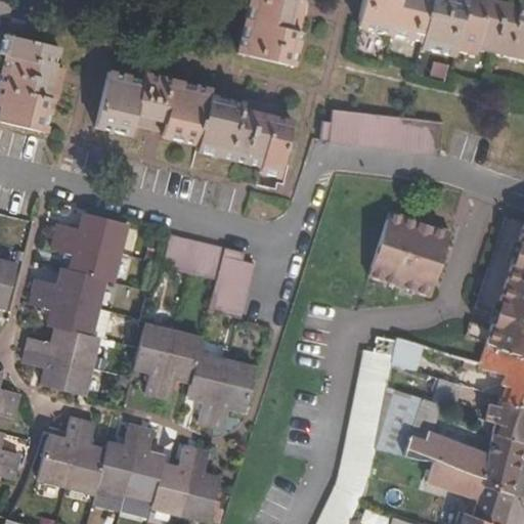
[(306,2),(301,0),(248,0),(236,54),(292,67),(301,33),(298,33),(306,2)]
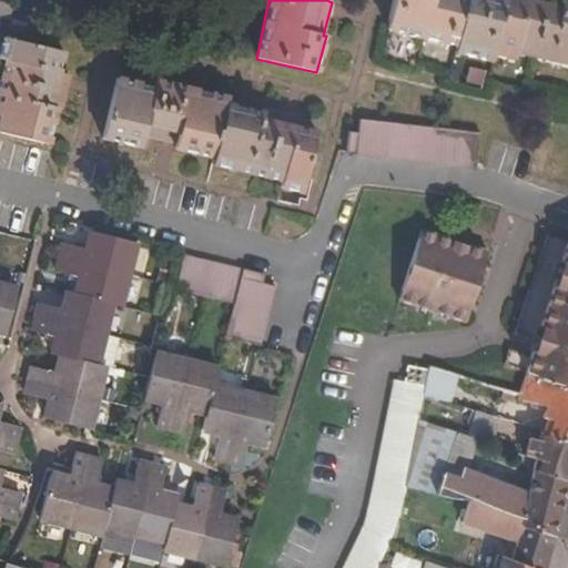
[(567,2),(563,2),(563,0),(504,0),(501,0),(393,0),(386,33),(457,50),(455,56),(490,64),(493,57),(515,62),(517,56),(567,67),(567,2)]
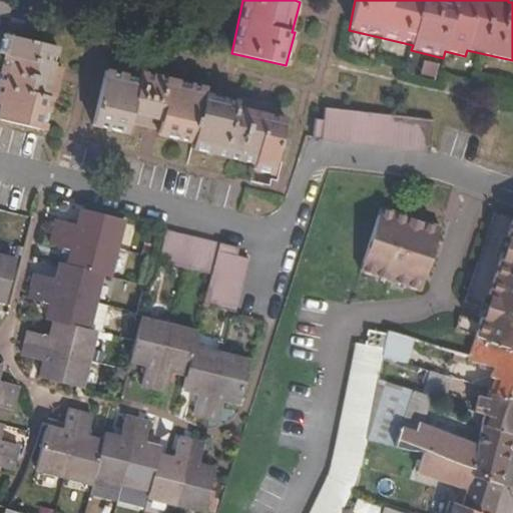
[(62,69),(53,66),(57,46),(3,34),(0,44),(0,54),(2,55),(0,63),(0,121),(43,132),(50,99),(55,100),(62,69)]
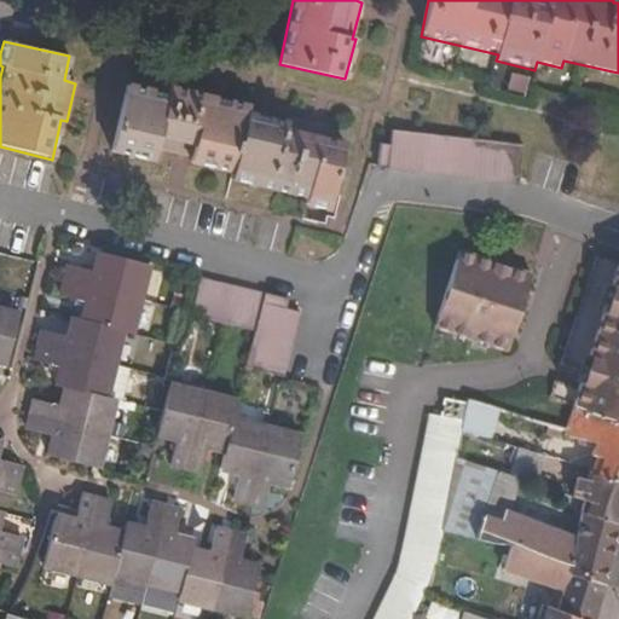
[(306,198),(305,206),(329,212),(346,148),(319,140),(322,128),(289,120),(285,123),(244,113),(247,106),(168,90),(166,96),(126,86),(110,152),(154,163),(157,149),(191,158),(190,163),(231,175),(230,180),(306,198)]
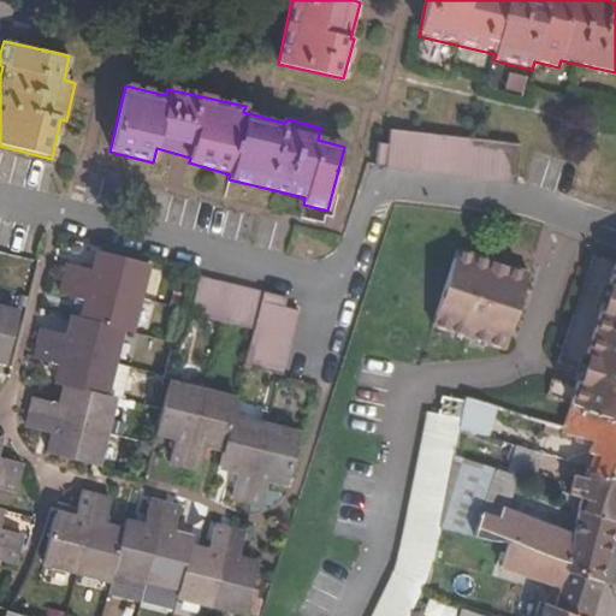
[(516,169),(510,166),(511,146),(390,132),(389,135),(388,146),(384,170),(514,184),(516,169)]
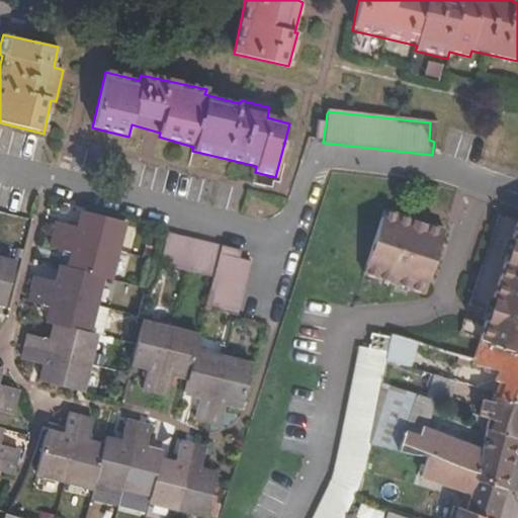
[(318,122),(315,142),(323,143),(326,122),(318,122)]
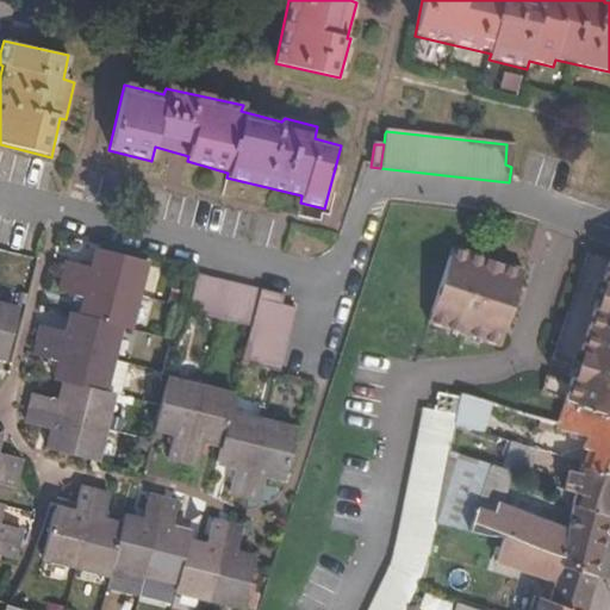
[(429,325),(499,346),(520,271),(502,265),(497,279),(481,274),(485,260),(450,249),(429,325)]
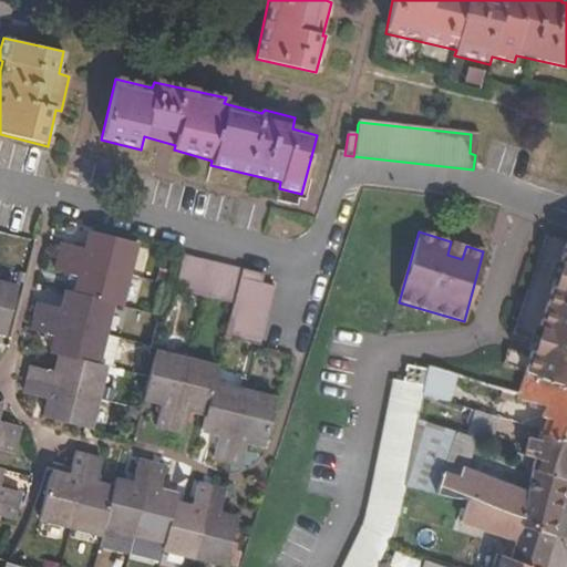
[(119,305),(134,244),(90,233),(84,248),(62,244),(55,270),(78,277),(74,294),(65,292),(61,308),(39,303),(32,331),(54,337),(50,353),(60,356),(55,372),(32,367),(26,394),(47,400),(44,416),(89,428),(103,367),(95,363),(111,302),(119,305)]
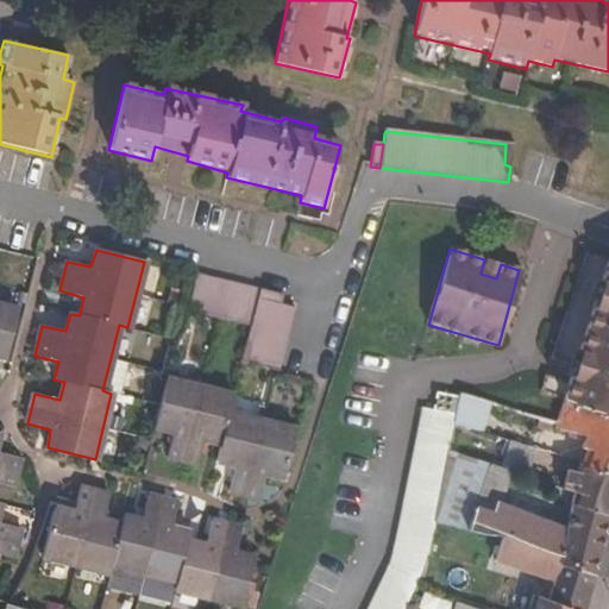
[(569,368),(608,259),(584,252),(547,358),(569,368)]
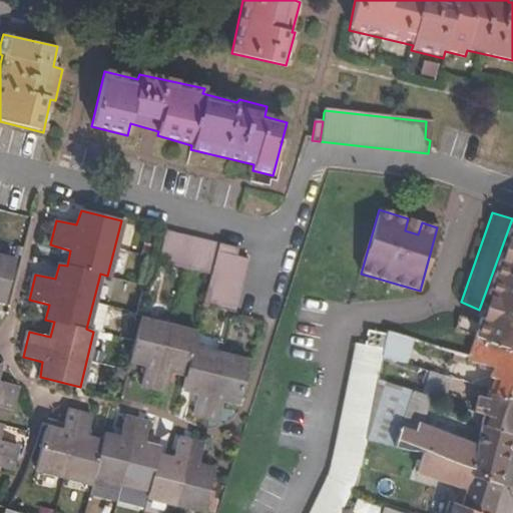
[(512,217),(512,218),(479,310),(475,322),(470,339),(476,341),(477,338),(512,352),(512,217)]
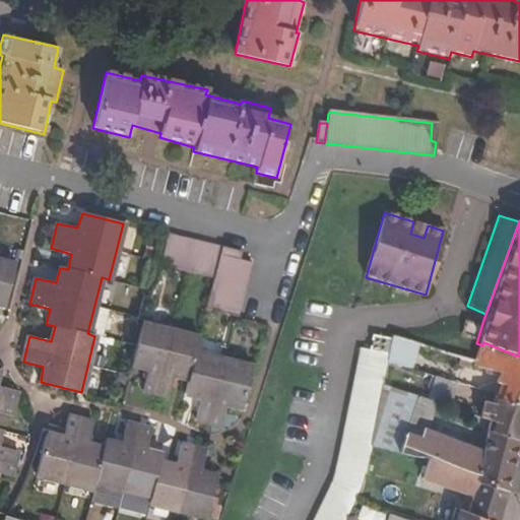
[(424,238),(428,225),(413,221),(410,234),(424,238)]
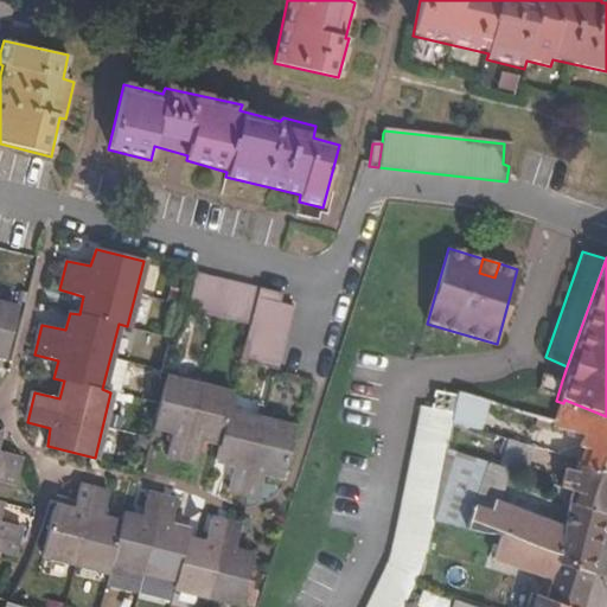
[(256,298),(259,287),(197,272),(187,308),(251,326),(256,298)]
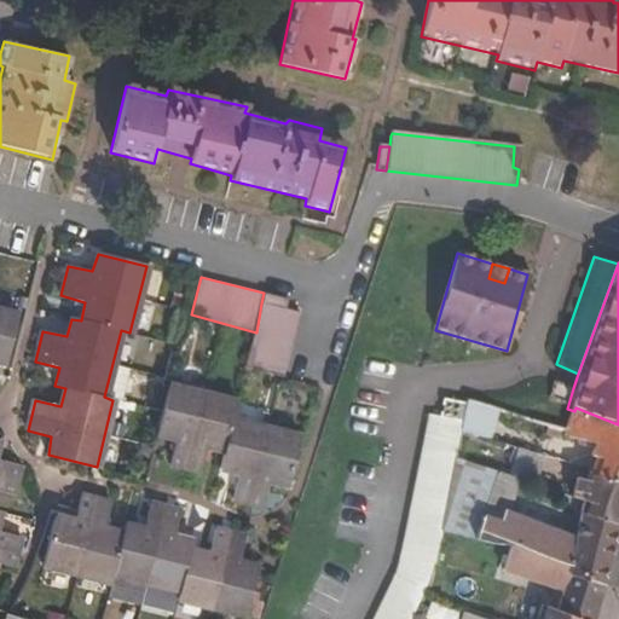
[(261,304),(285,308),(287,299),(264,293),(261,304)]
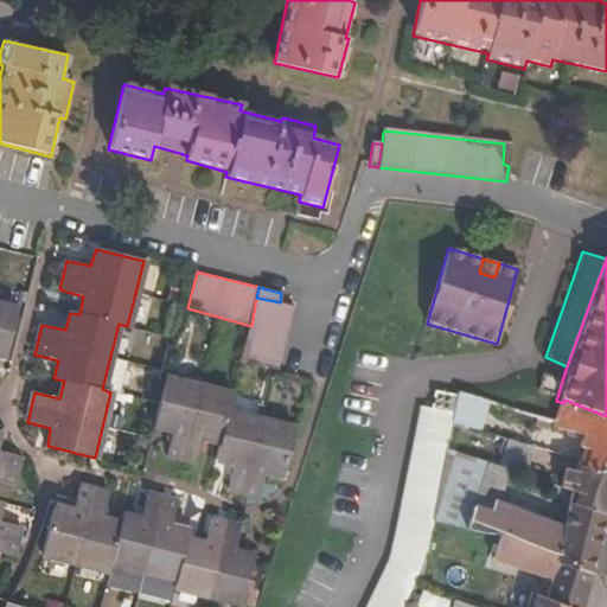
[(280,302),(256,298),(251,326),(242,359),(279,369),(294,306),(280,302)]
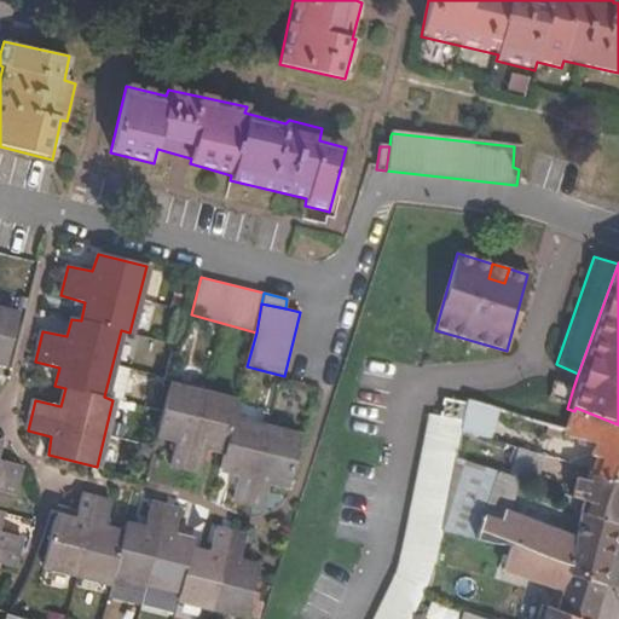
[(0,363),(6,365),(19,314),(0,310),(0,363)]
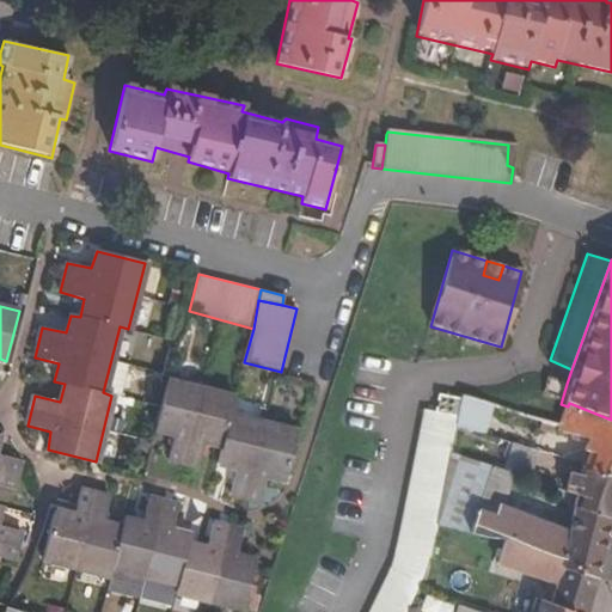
[(561,404),(567,384),(544,375),(537,395),(561,404)]
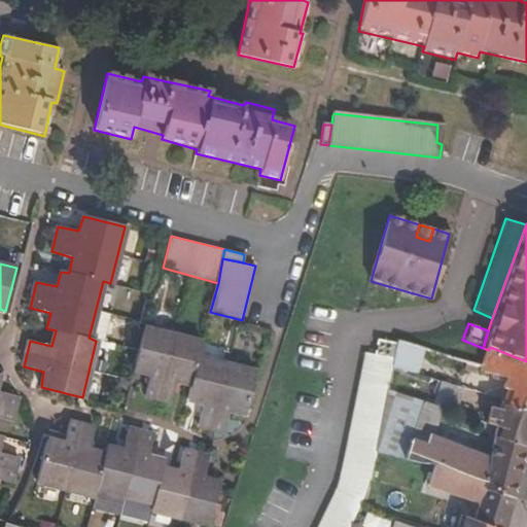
[(229,410),(244,412),(254,371),(196,356),(199,342),(143,327),(133,369),(147,374),(143,395),(168,400),(174,378),(189,383),(186,398),(204,402),(200,422),(223,429),(229,410)]
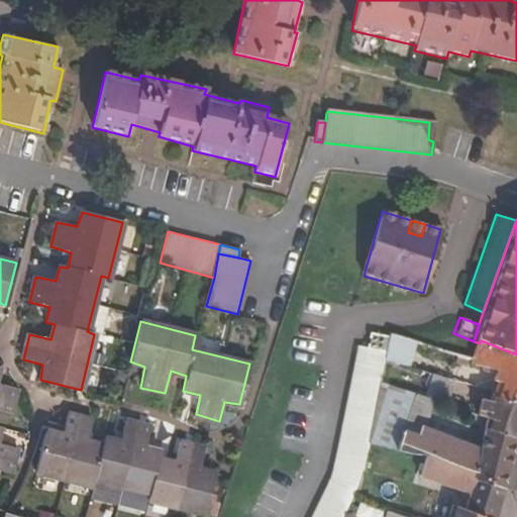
[(394,332),(389,349),(388,356),(409,364),(416,338),(394,332)]
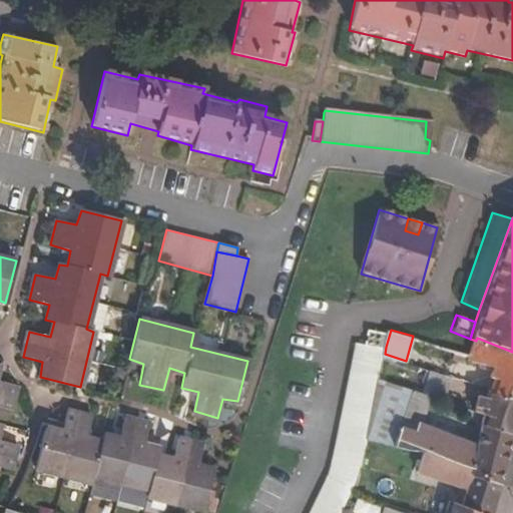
[(512,352),(477,338),(476,341),(471,355),(470,360),(493,367),(491,377),(493,378),(512,384),(512,352)]
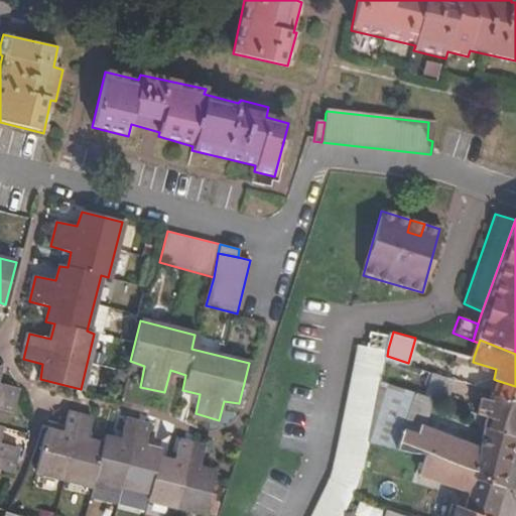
[(366,438),(381,379),(387,356),(388,349),(361,342),(329,477),(310,515),(342,515),(353,491),(356,479),(366,438)]
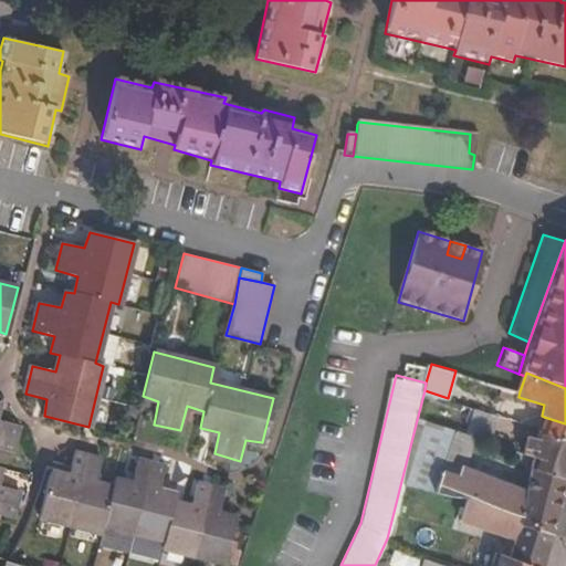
[(519,397),(520,391),(504,387),(503,394),(517,399),(519,397)]
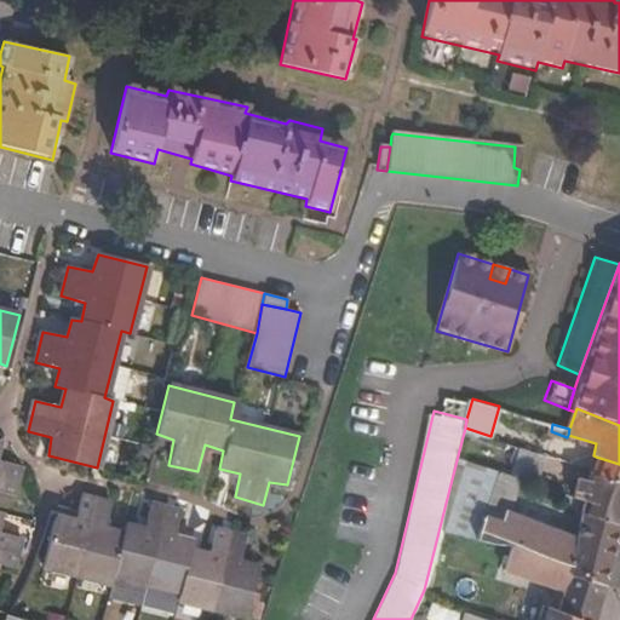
[(509,475),(516,477),(534,483),(544,455),(514,445),(511,459),(514,460),(509,475)]
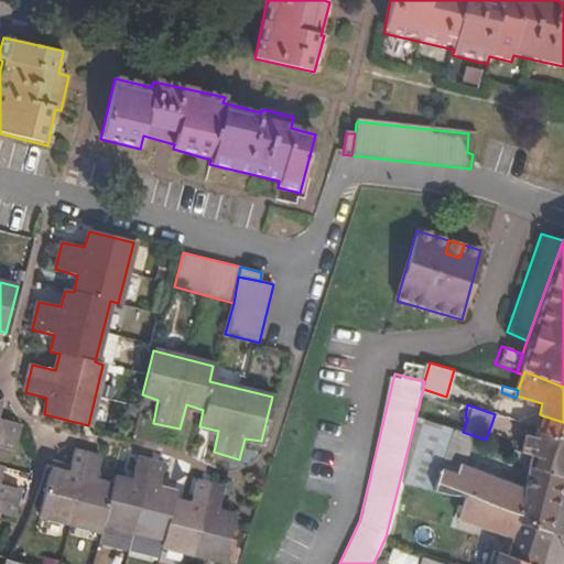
[(411,483),(465,497),(488,505),(518,516),(523,490),(516,489),(459,465),(457,467),(442,463),(447,445),(466,444),(469,434),(463,432),(416,414),(400,479),(411,483)]
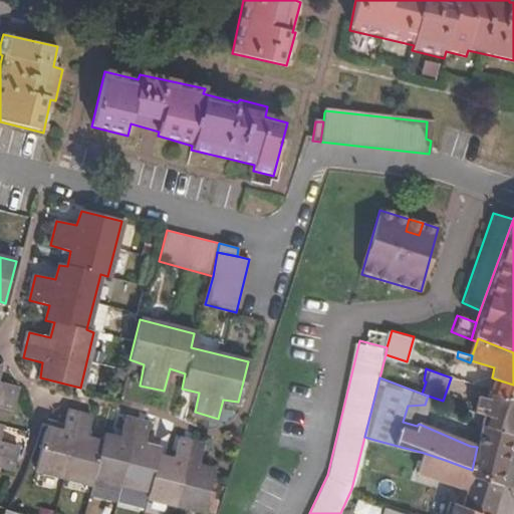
[(489,392),(513,400),(513,384),(494,378),(489,392)]
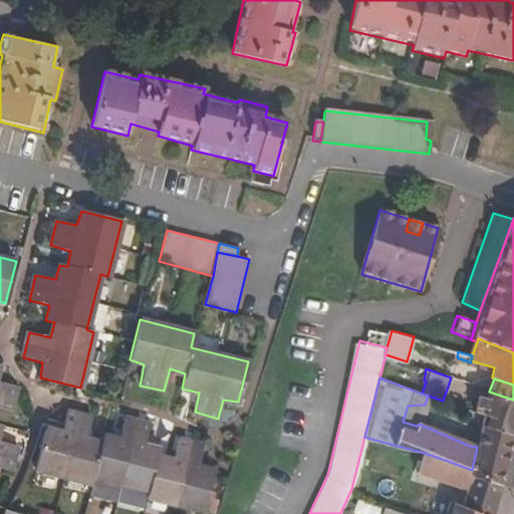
[(17,386),(0,381),(0,467),(11,470),(17,446),(0,441),(0,408),(10,411),(17,386)]
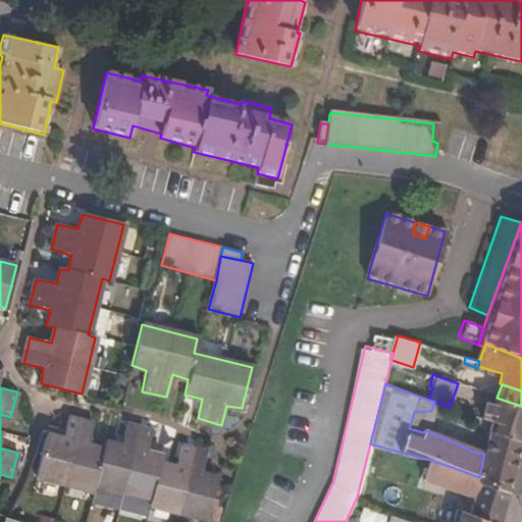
[(475,417),(474,425),(490,432),(521,442),(521,406),(497,398),(494,406),(485,404),(481,418),(475,417)]
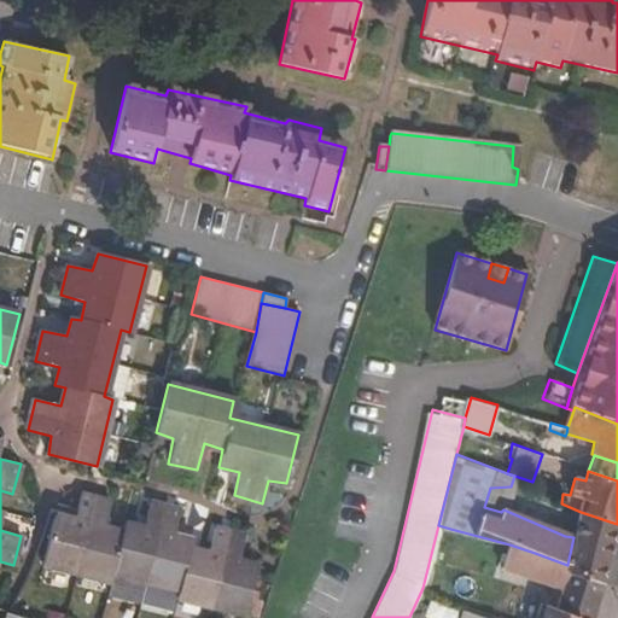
[(501,512),(503,509),(511,487),(490,488),(484,507),(501,512)]
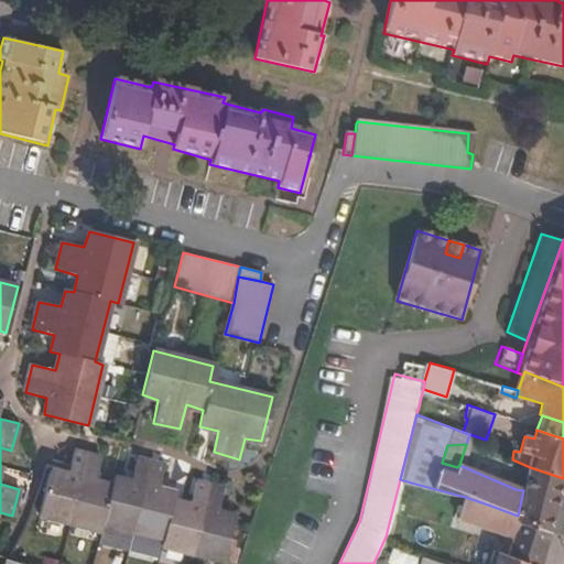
[(161,488),(166,465),(137,457),(131,479),(115,477),(112,485),(96,480),(100,457),(74,451),(68,474),(52,470),(41,514),(101,530),(104,523),(166,538),(164,546),(227,561),(237,516),(219,511),(225,488),(198,481),(193,503),(176,500),(177,491),(161,488)]
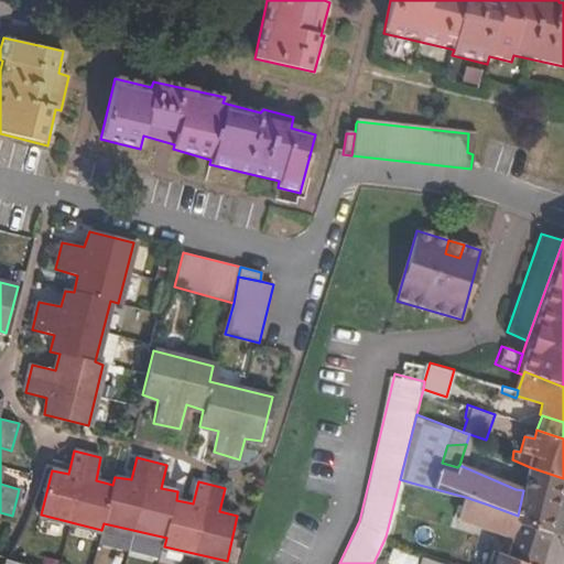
[(525,480),(561,492),(563,481),(563,478),(530,467),(525,480)]
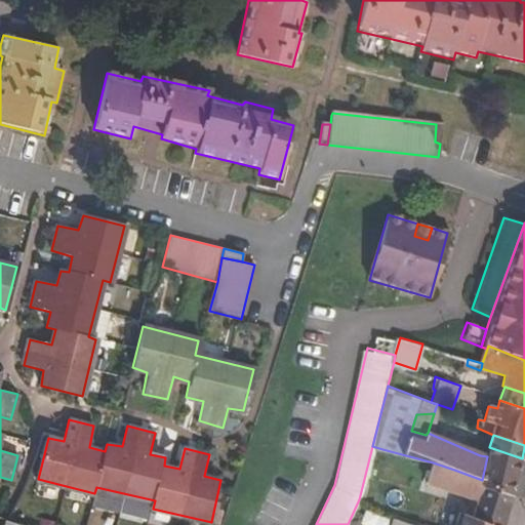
[(382,449),(372,446),(362,487),(373,488),(382,449)]
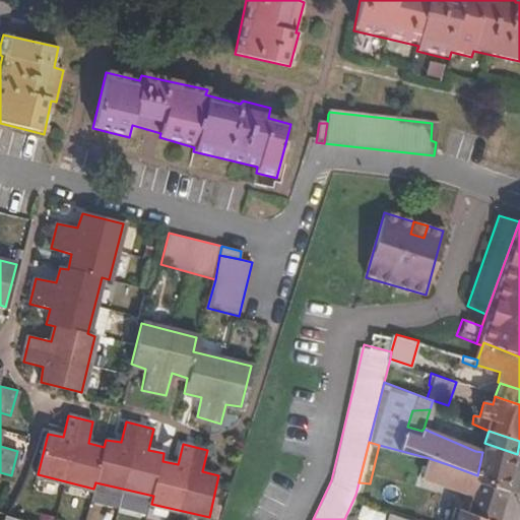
[(475,451),(482,452),(484,443),(479,442),(475,451)]
